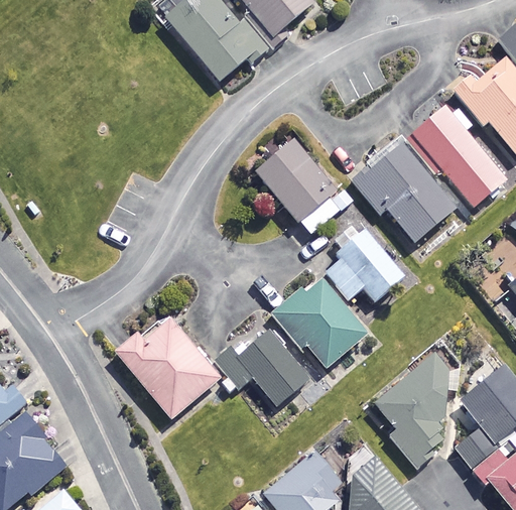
[(243,26),(220,0),(189,0),(167,18),(221,84),(261,49),(243,26)]
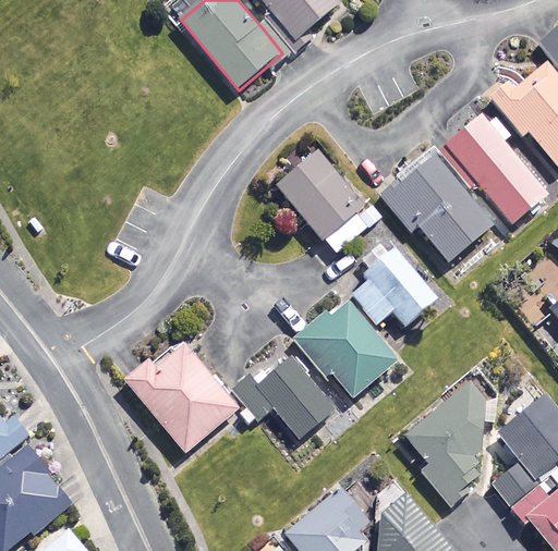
[(258,0),(274,20),(263,28),(282,53),(343,4),(340,0),(258,0)]
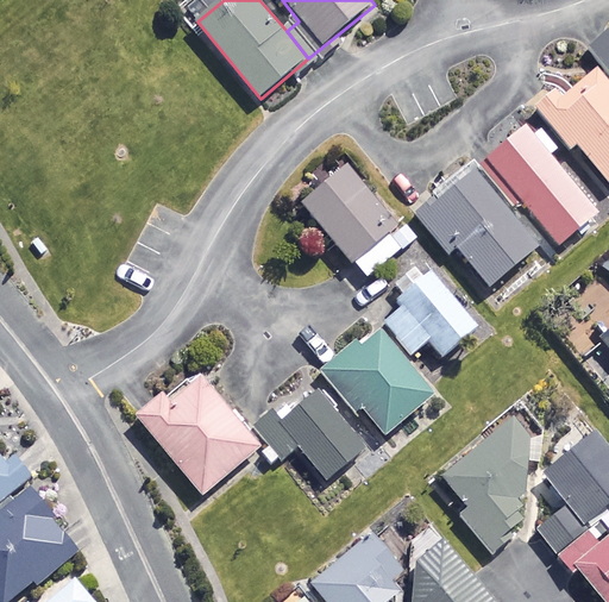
[(608,85),(595,67),(540,111),(570,148),(577,143),(608,182),(608,85)]
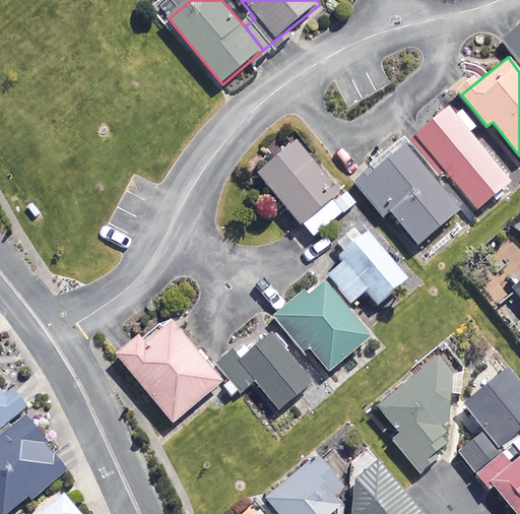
[(510,181),(448,111),(414,140),(476,211),(510,181)]
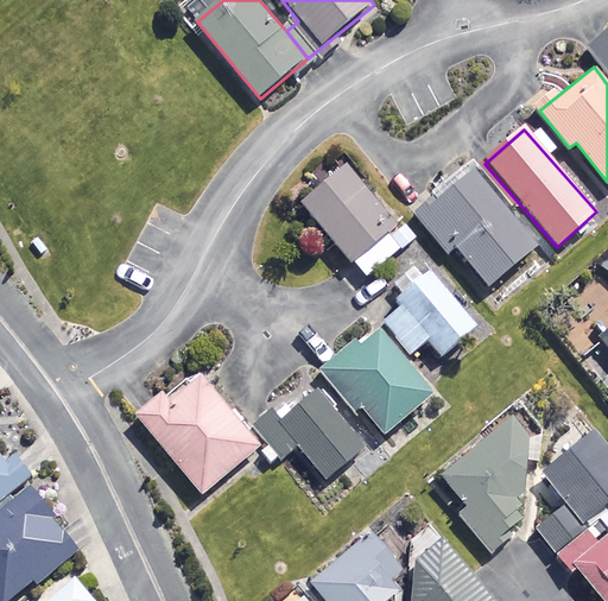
[(409,240),(344,168),(303,204),(366,277),(409,240)]
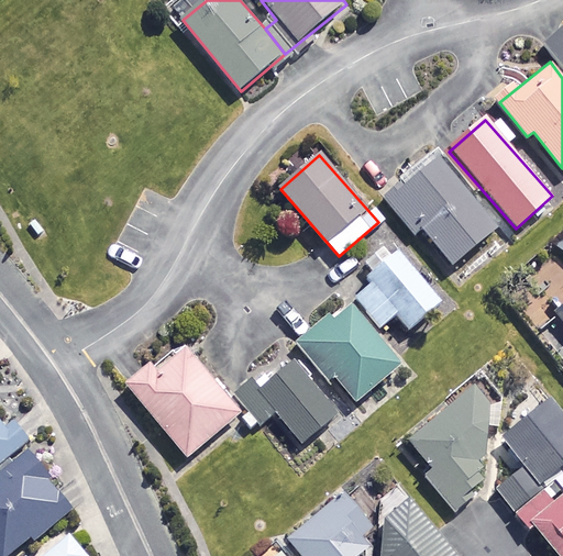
[(497,229),(438,158),(390,199),(416,229),(420,225),(454,265),(497,229)]
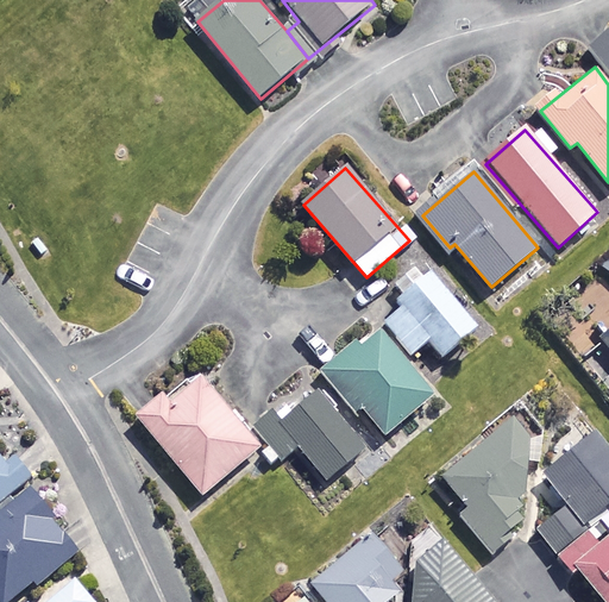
[(477,328),(431,273),(381,315),(412,352),(429,338),(445,356),(477,328)]
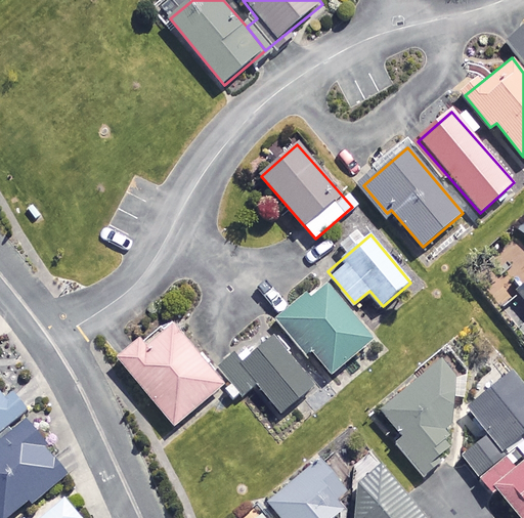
[(372,340),(324,282),(276,320),(303,352),(309,348),(330,374),(372,340)]
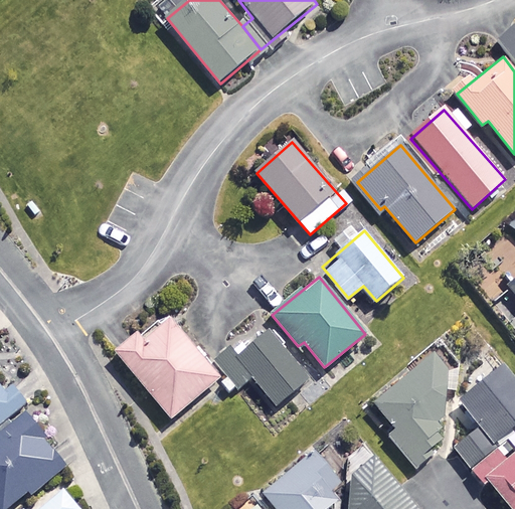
[(219,377),(170,319),(144,341),(137,333),(116,350),(172,417),(219,377)]
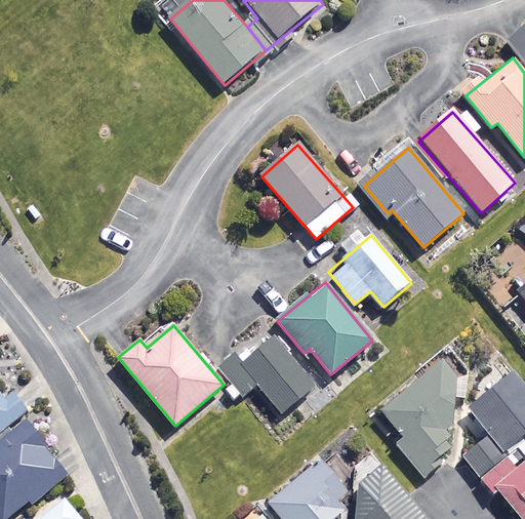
[(314,388),(274,340),(244,364),(235,354),(214,370),(237,397),(254,382),(282,414),(314,388)]
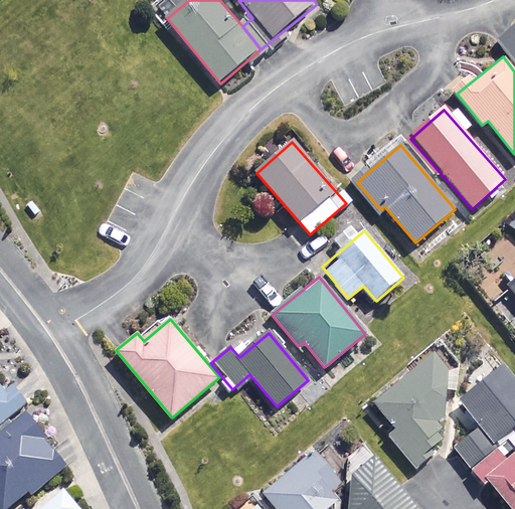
[(441,445),(449,353),(440,342),(411,364),(415,368),(373,401),(394,428),(389,432),(415,465),(441,445)]
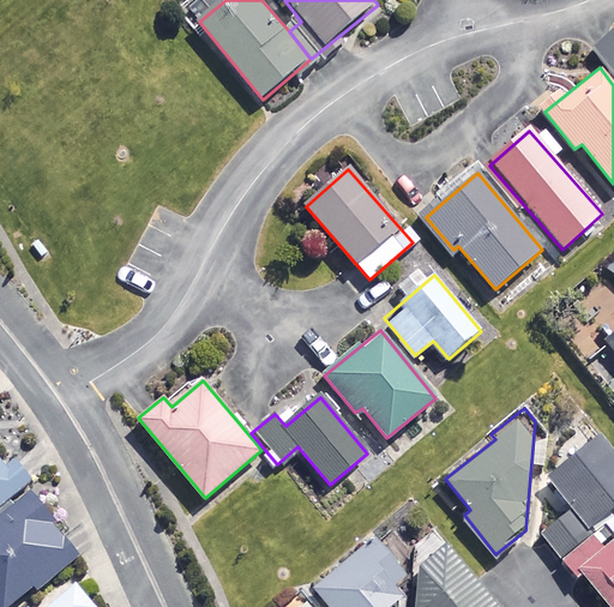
[(613,509),(613,454),(599,437),(551,479),(593,528),(613,509)]
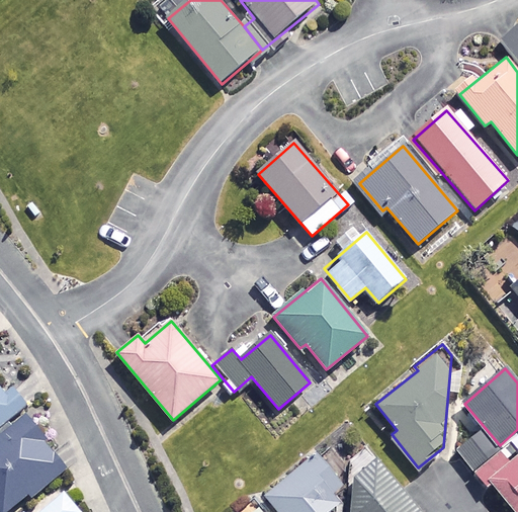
[(4,394),(0,388),(0,422),(25,404),(13,388),(4,394)]
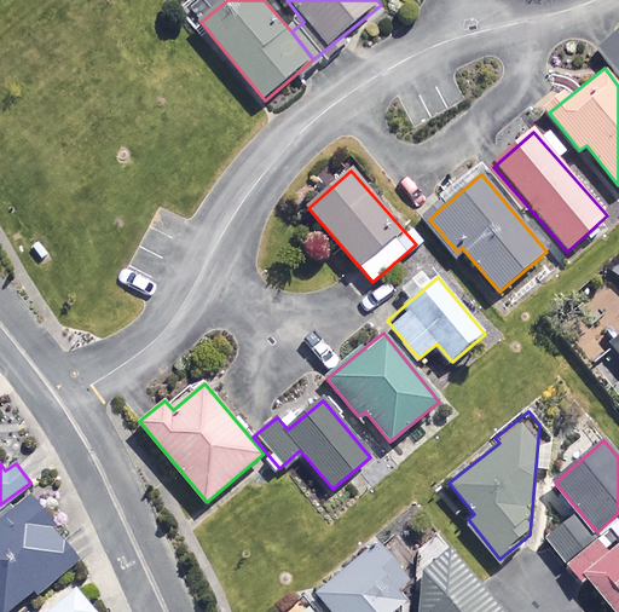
[(5,611),(77,561),(35,500),(0,524),(0,611),(5,611)]
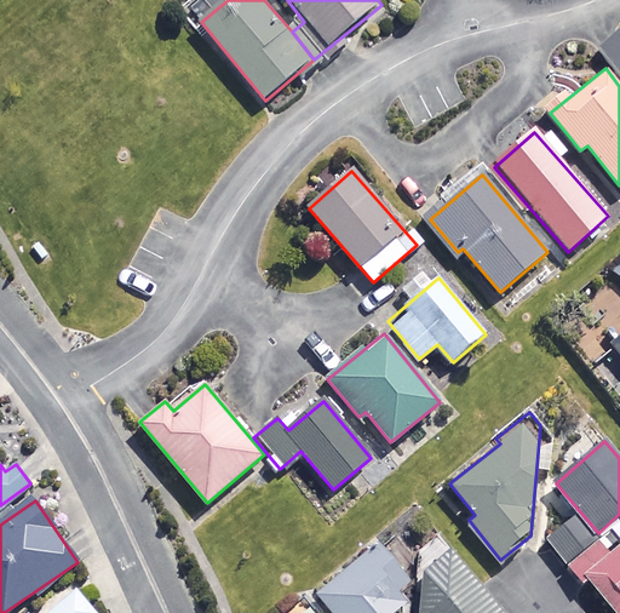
[(619,612),(619,545),(609,555),(575,515),(550,537),(614,612),(619,612)]
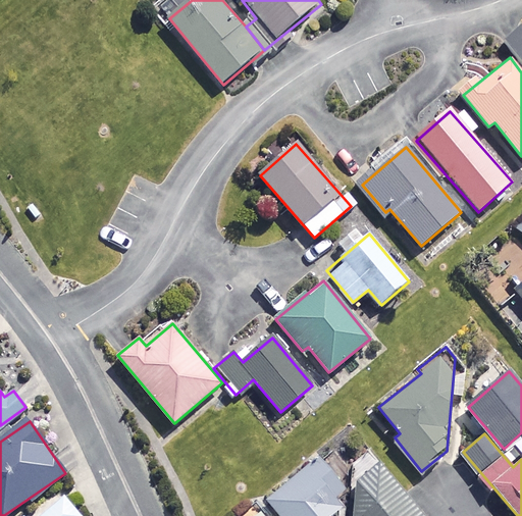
[(331,515),(353,500),(320,458),(267,499),(279,515),(331,515)]
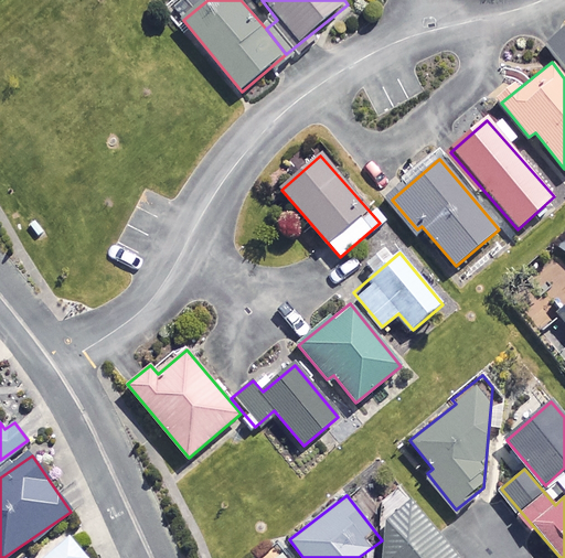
[(459,557),(412,504),(384,527),(398,544),(383,557),(459,557)]
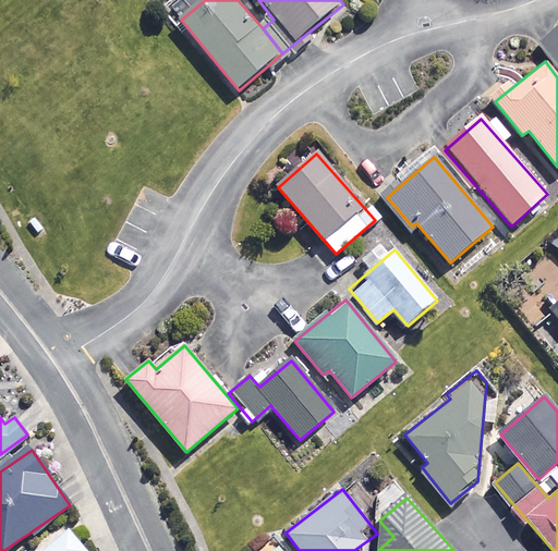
[(86,550),(70,530),(43,550),(86,550)]
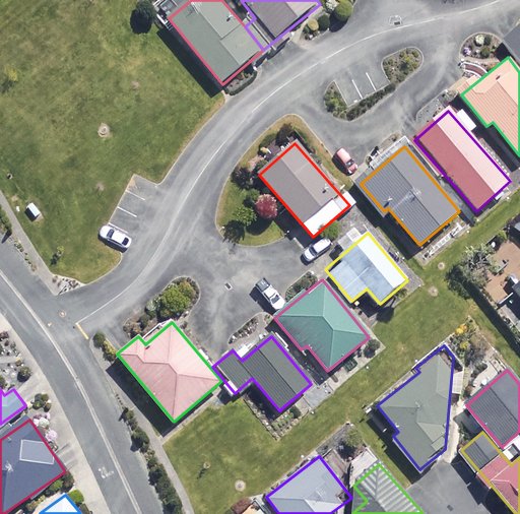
All buildings are outlined.
